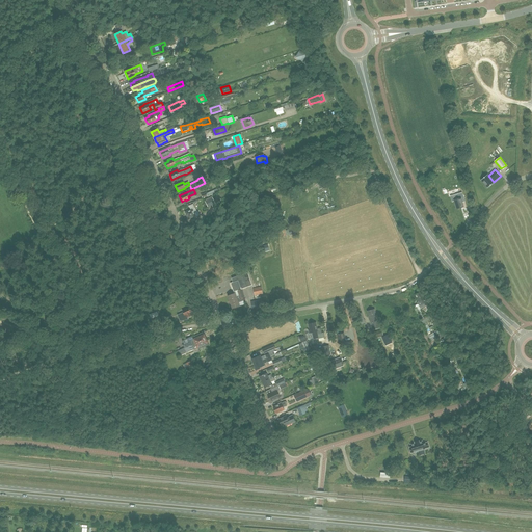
[(457,209),(463,207),(461,200),(463,198),(462,194),(456,196),(457,200),(454,201),(457,209)]
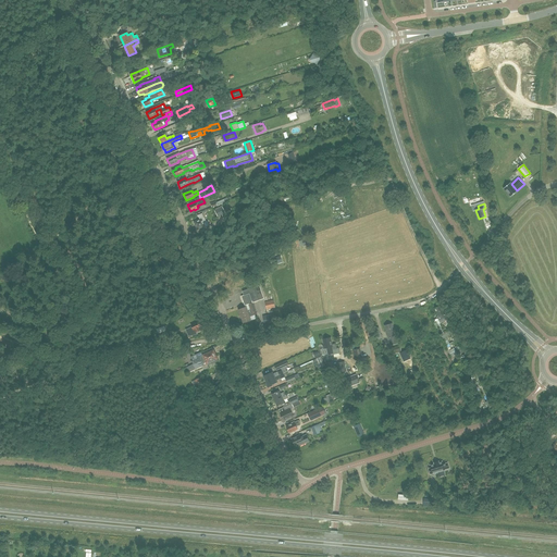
[(218,218),(225,213),(222,207),(214,211),(218,218)]
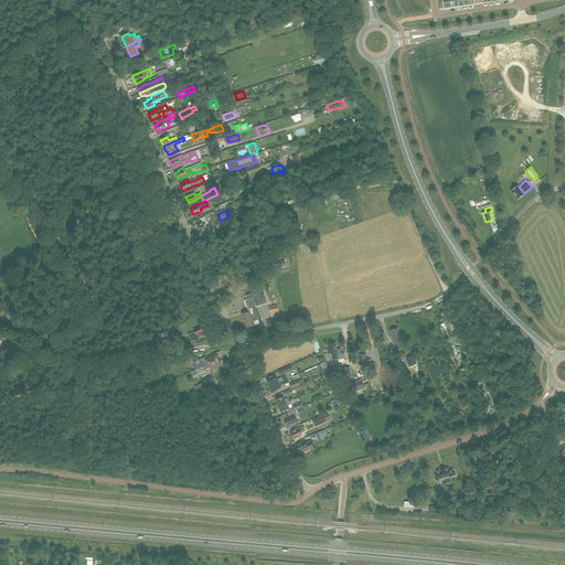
[(199,228),(198,230),(199,232),(200,232),(200,233),(208,230),(209,230),(211,228),(211,227),(211,225),(209,224),(208,221),(205,216),(201,219),(203,223),(196,225),(199,228)]
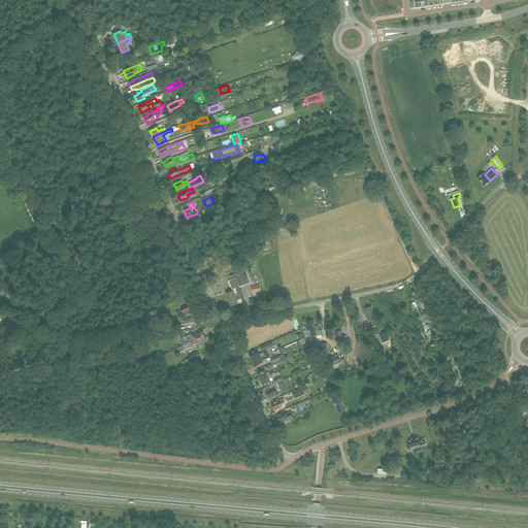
[(266,242),(265,242),(257,244),(255,245),(257,252),(268,249),(266,242)]
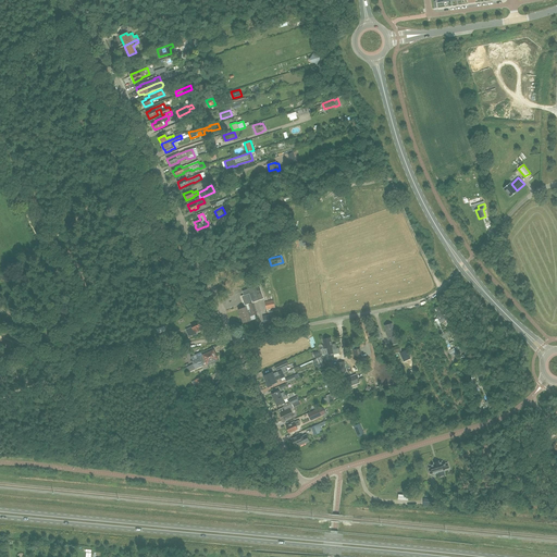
[(259,282),(242,288),(243,292),(244,296),(242,296),(246,308),(238,310),(239,311),(238,311),(239,314),(240,313),(242,317),(256,311),(254,302),(264,299),(259,282)]
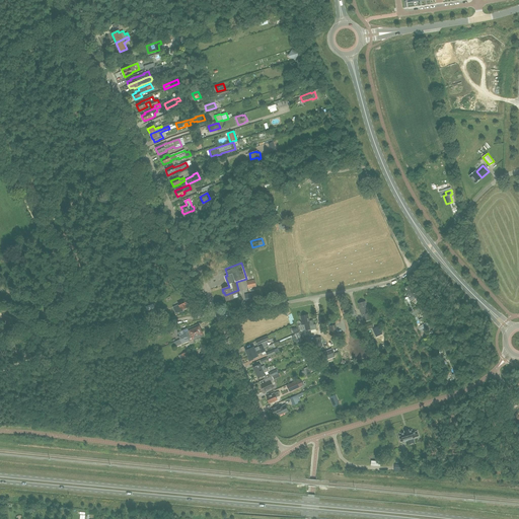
[(418,300),(417,298),(418,297),(411,285),(404,288),(409,295),(408,295),(409,298),(404,300),(405,303),(410,301),(411,301),(413,300),(414,299),(415,302),(418,300)]
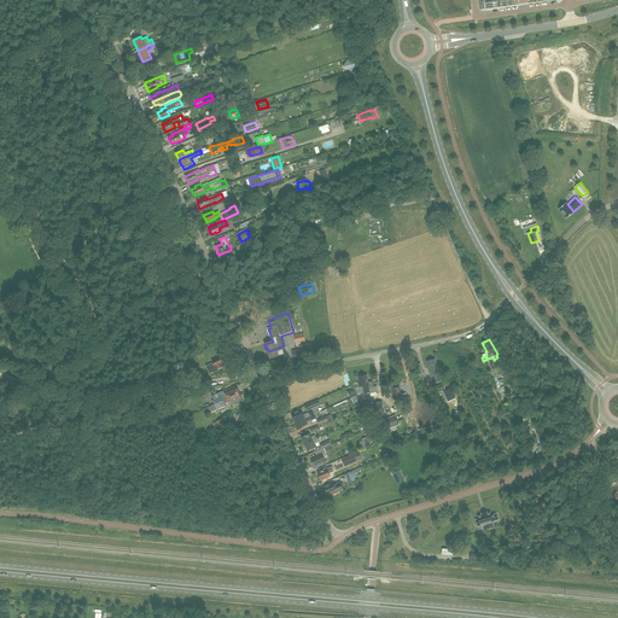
[(270,359),(274,357),(275,359),(278,357),(278,356),(279,356),(278,351),(286,349),(284,345),(268,351),(270,359)]
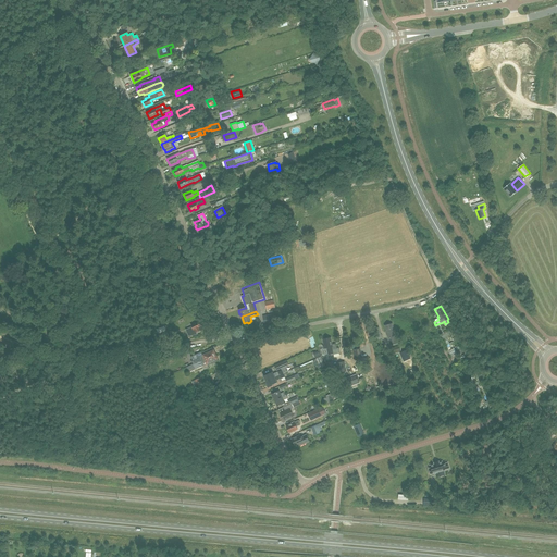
[(264,324),(276,322),(274,313),(263,316),(264,324)]
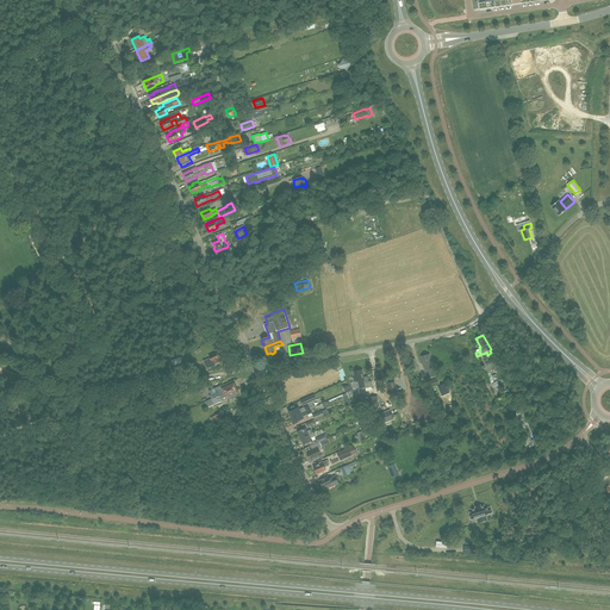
[(207,368),(216,366),(215,365),(223,361),(222,358),(219,352),(210,356),(211,359),(204,362),(207,368)]
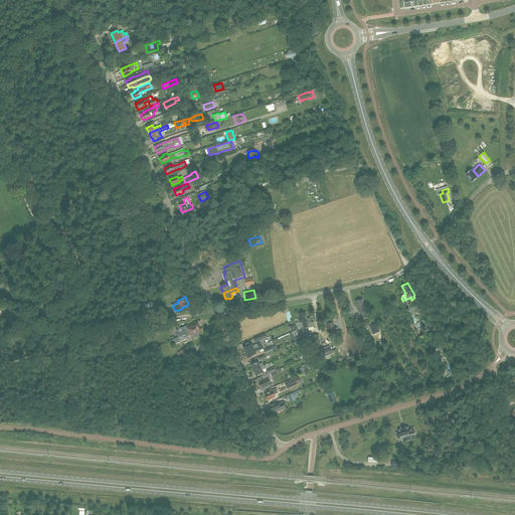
[(363,306),(361,300),(356,302),(357,308),(358,307),(359,313),(365,312),(363,306)]
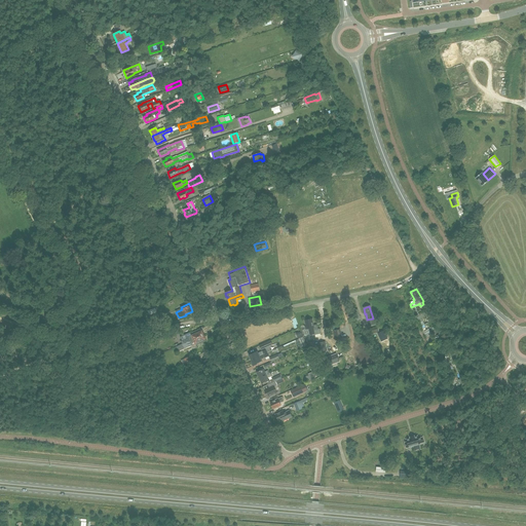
[(154,321),(162,317),(159,311),(152,315),(154,321)]
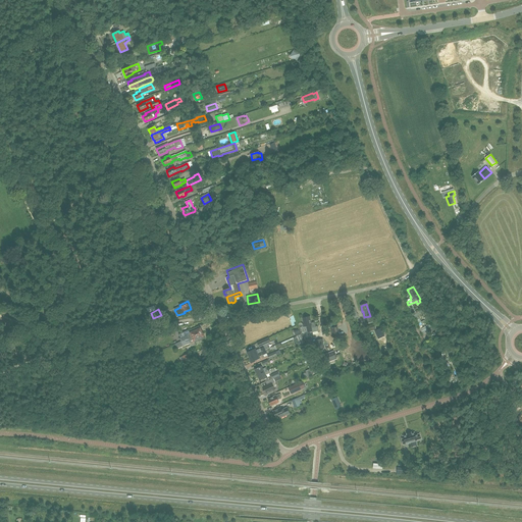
[(423,327),(417,317),(424,313),(422,309),(413,314),(415,318),(425,338),(424,338),(426,342),(430,338),(428,335),(430,334),(425,326),(423,327)]
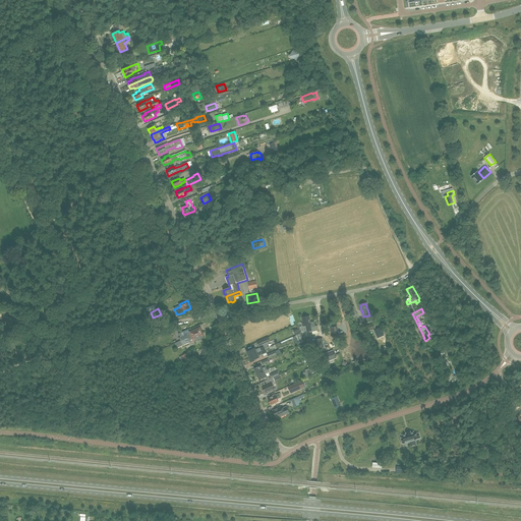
[(303,324),(302,324),(303,326),(304,326),(306,326),(307,332),(311,331),(311,332),(317,331),(319,330),(317,327),(316,326),(315,326),(314,322),(310,323),(309,316),(302,317),(303,324)]
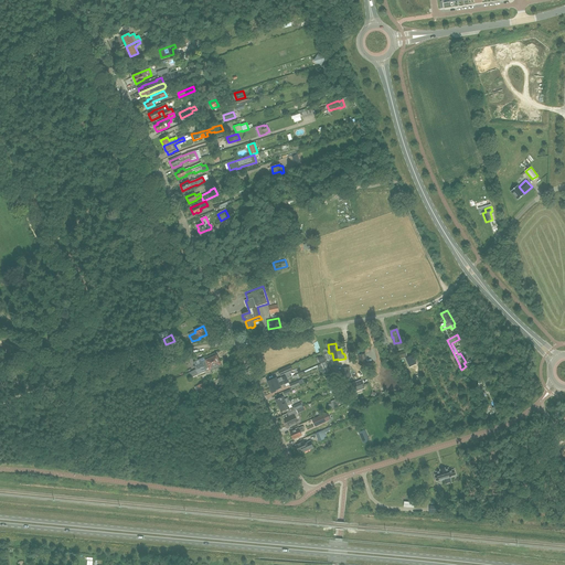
[(200,368),(219,360),(215,353),(205,358),(205,356),(199,360),(201,363),(194,366),(196,371),(201,369),(200,368)]
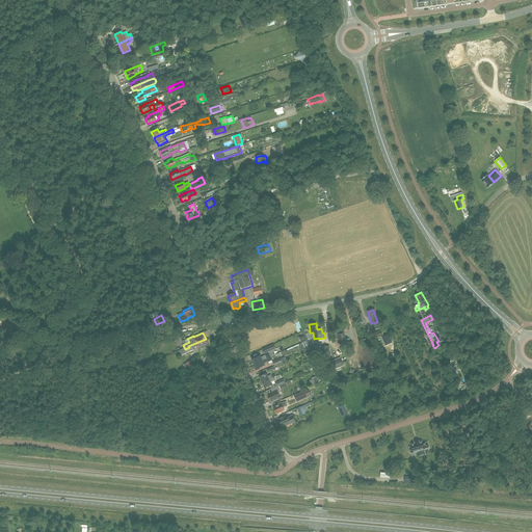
[(337,335),(339,343),(346,342),(344,333),(337,335)]
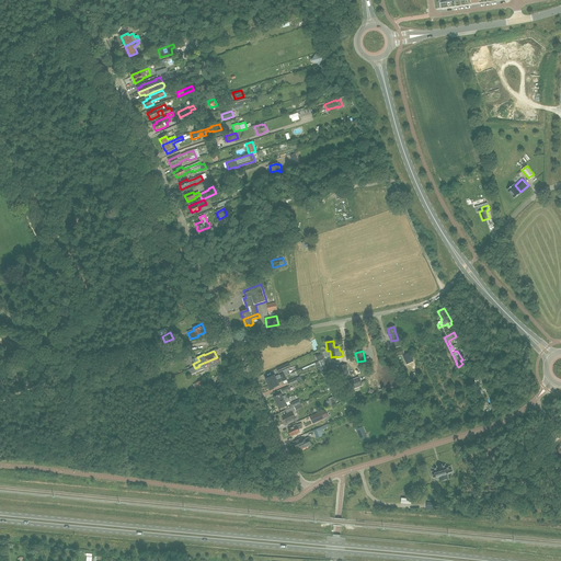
[(403,356),(407,364),(413,362),(410,353),(403,356)]
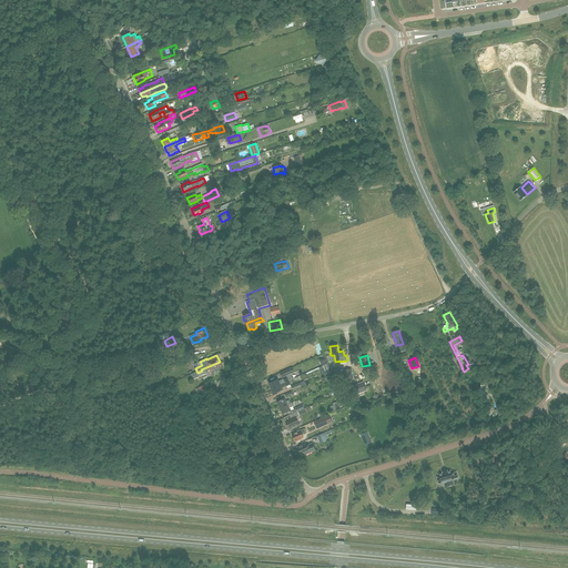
[(202,371),(198,373),(200,376),(208,373),(208,372),(208,371),(211,369),(212,373),(222,367),(220,362),(201,369),(202,371)]
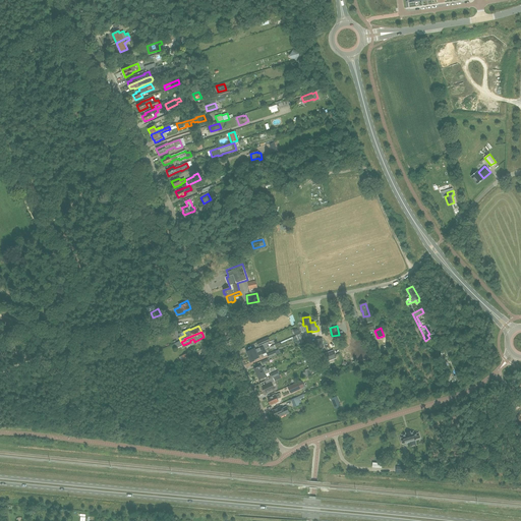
[(258,347),(271,342),(269,338),(257,343),(258,347)]
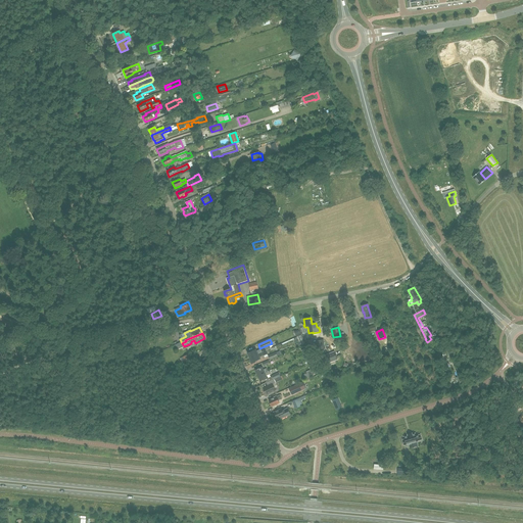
[(249,358),(267,350),(265,347),(256,351),(256,349),(247,353),(249,358)]
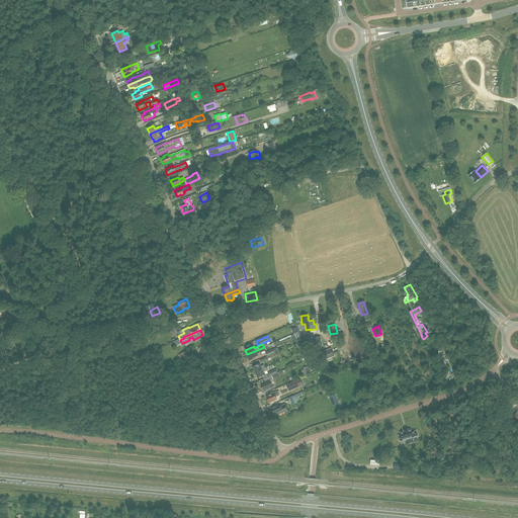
[(264,347),(247,354),(248,357),(247,357),(249,360),(250,360),(253,359),(253,358),(258,356),(257,354),(265,350),(264,347)]
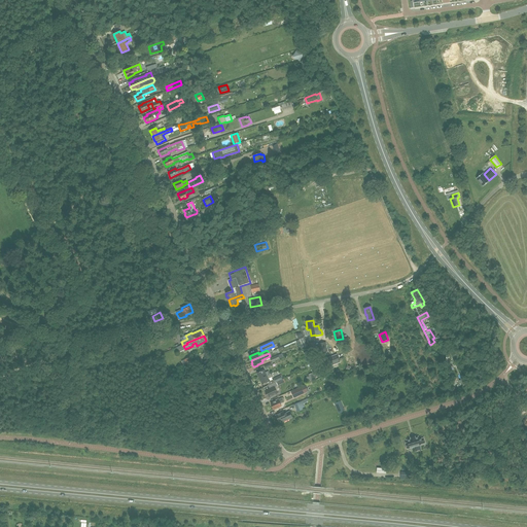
[(339,360),(337,355),(327,359),(329,365),(337,362),(336,362),(339,360)]
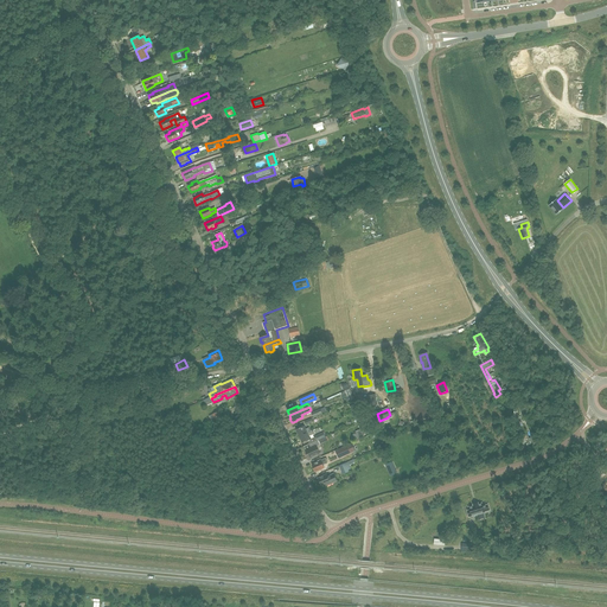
[(212,422),(222,417),(219,411),(212,414),(210,416),(212,422)]
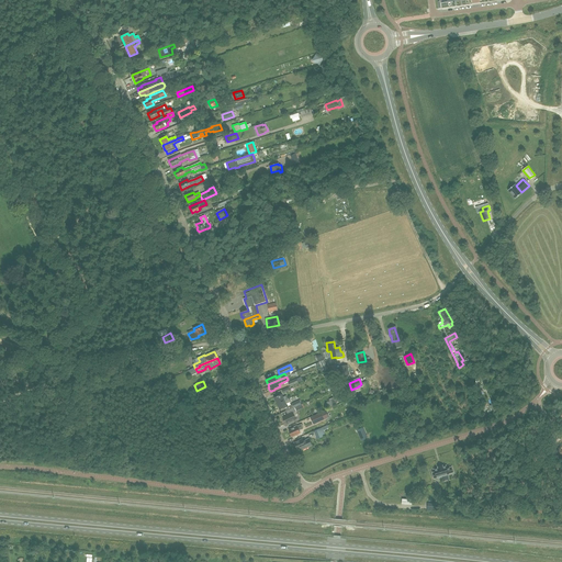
[(277,404),(289,398),(288,398),(287,395),(283,397),(281,394),(274,397),(277,404)]
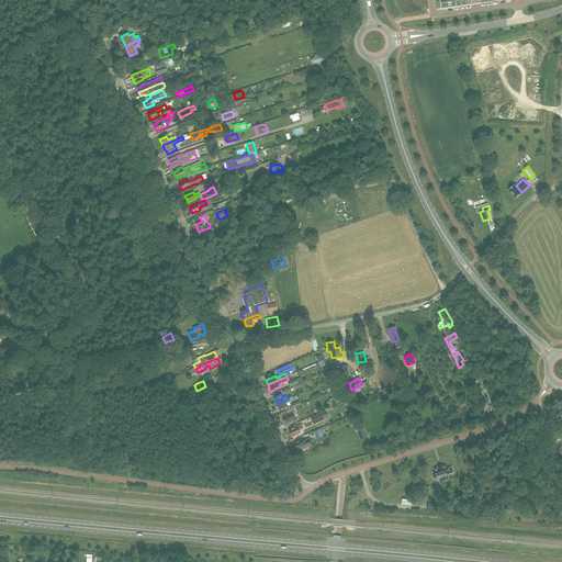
[(289,398),(277,404),(280,411),(287,407),(285,404),(290,402),(289,398)]
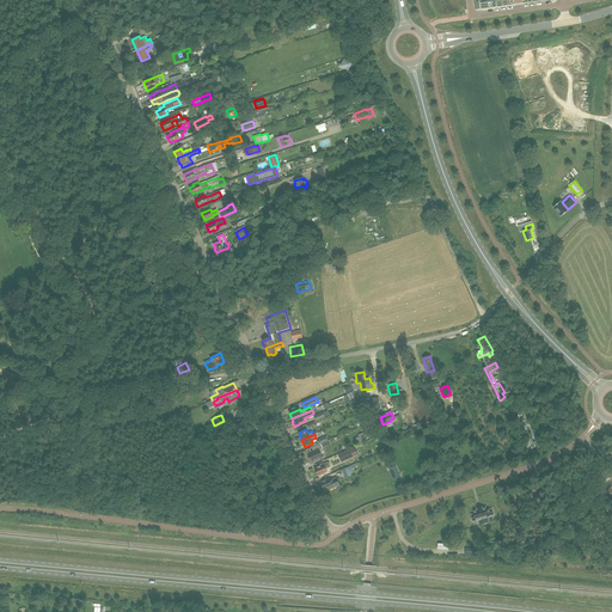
[(322,453),(320,450),(323,448),(320,444),(319,444),(311,447),(313,452),(307,454),(311,463),(322,458),(320,454),(322,454),(322,453)]
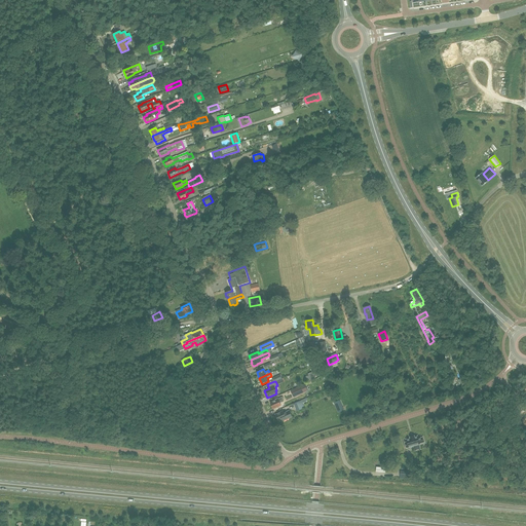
[(307,390),(305,385),(291,391),(294,397),(307,390)]
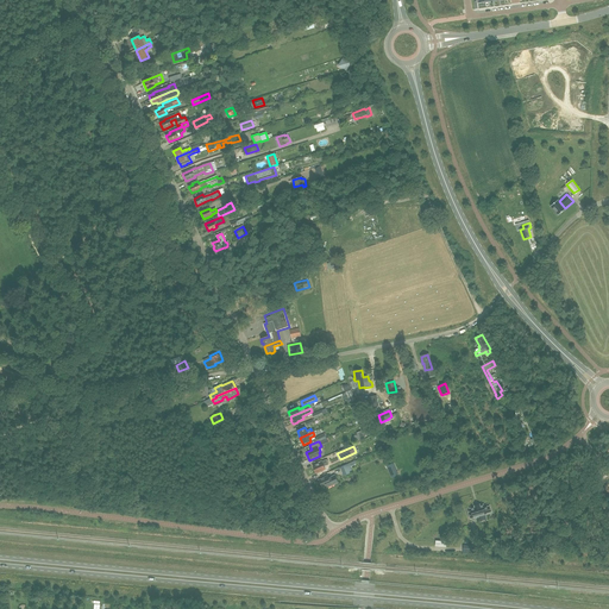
[(328,464),(327,462),(328,462),(327,459),(321,463),(321,462),(316,464),(313,466),(316,473),(325,470),(324,466),(328,464)]
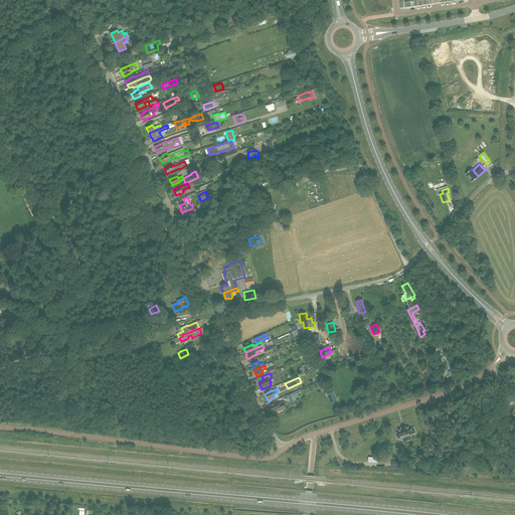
[(291,401),(298,398),(297,394),(301,392),(300,389),(288,395),(291,401)]
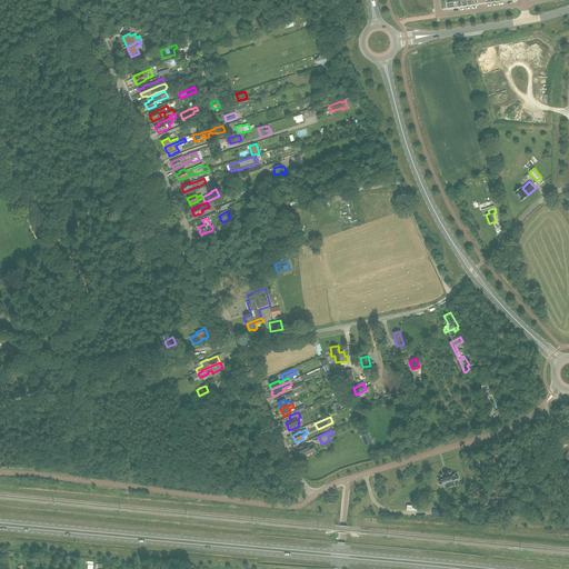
[(366,447),(372,443),(368,433),(361,436),(362,438),(366,447)]
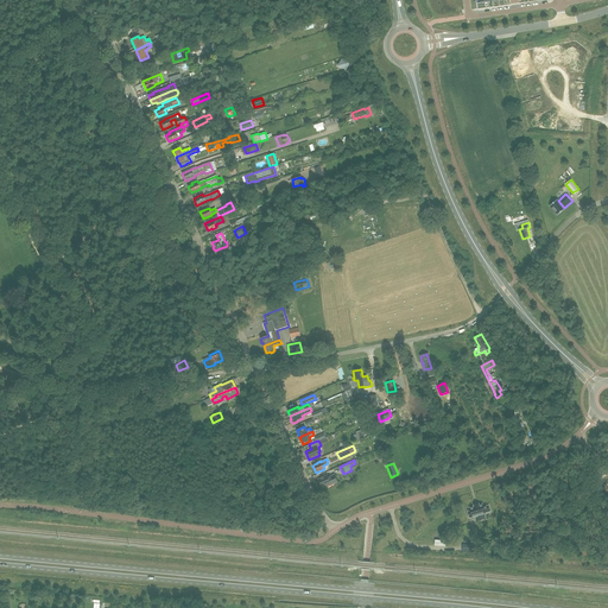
[(339,482),(335,475),(328,477),(328,475),(318,479),(322,487),(325,485),(327,487),(339,482)]
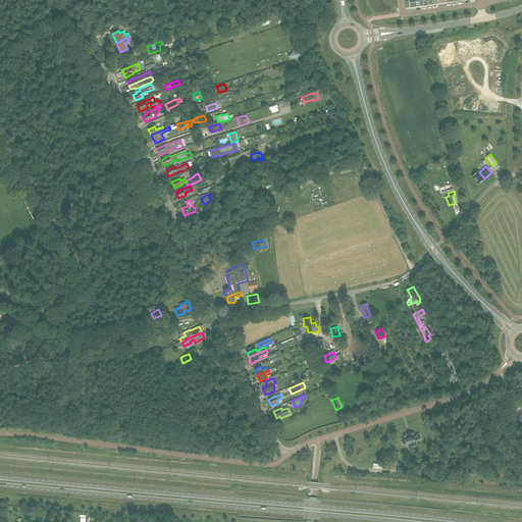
[(404,438),(402,439),(404,445),(406,444),(406,442),(410,441),(410,442),(417,440),(416,440),(420,438),(419,434),(415,435),(414,433),(411,433),(411,432),(407,433),(408,435),(403,436),(404,438)]
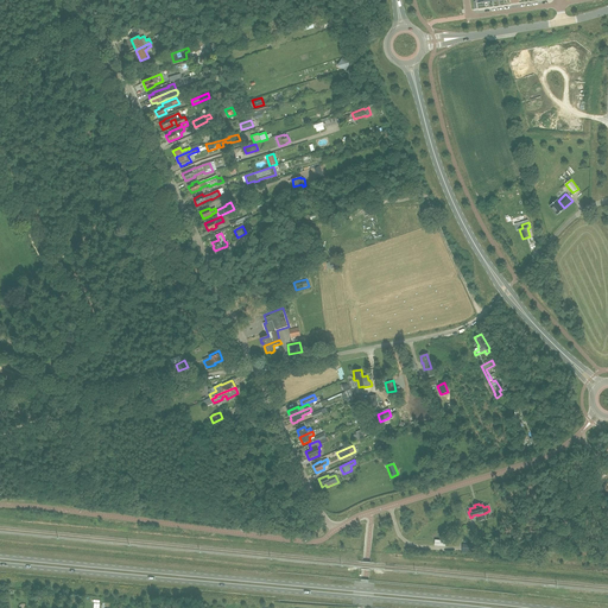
[(463,518),(454,520),(457,530),(466,527),(463,518)]
